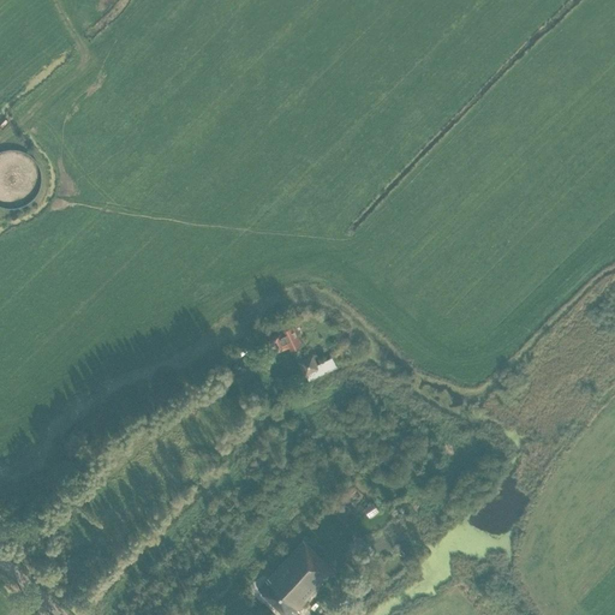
[(0,204),(0,206),(5,207),(11,207),(16,207),(21,206),(25,203),(30,201),(34,197),(37,192),(39,187),(41,183),(41,178),(40,172),(39,167),(36,162),(34,159),(29,155),(25,151),(21,150),(15,149),(10,149),(5,149),(0,150),(0,204)]
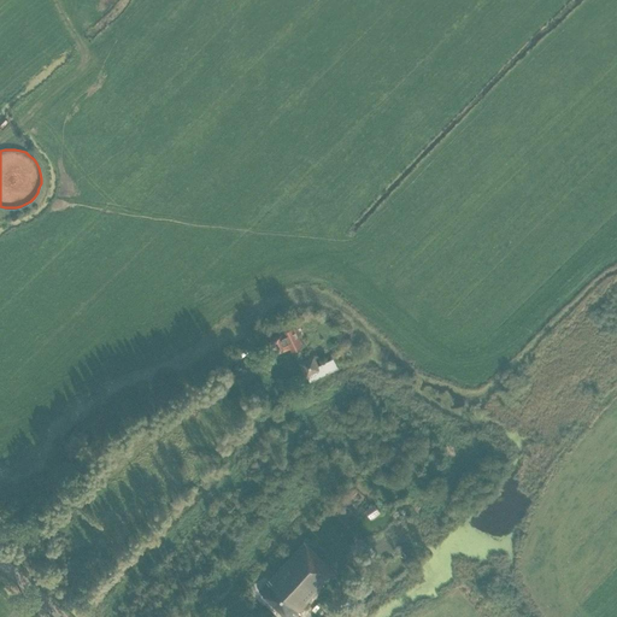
[(285,331),(270,339),(277,354),(289,348),(292,352),(304,346),(294,328),(285,331)]
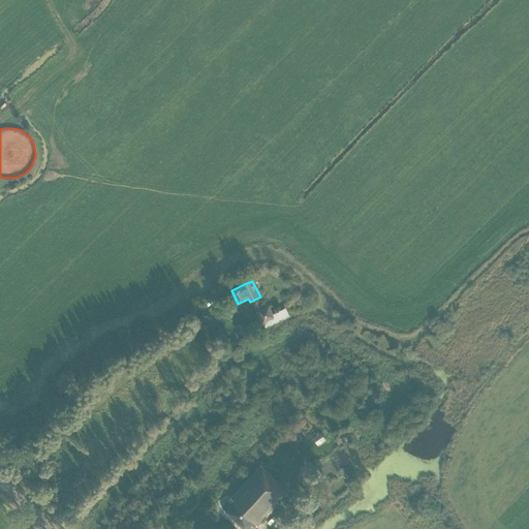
[(274,314),(270,305),(256,311),(262,324),(265,323),(267,328),(279,320),(280,321),(290,316),(286,308),(274,314)]
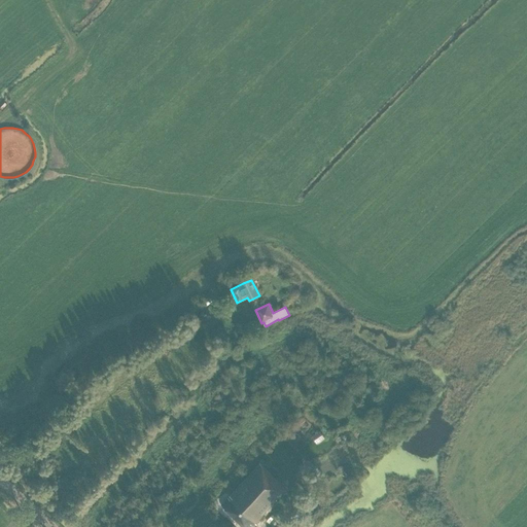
[(318,441),(326,434),(319,425),(311,431),(318,441)]
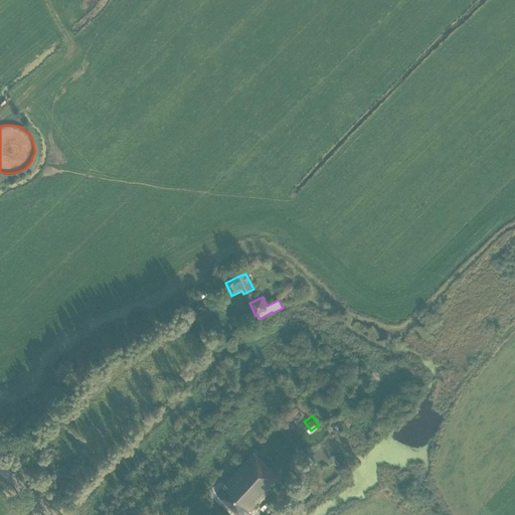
[(279,478),(253,454),(216,494),(237,514),(246,514),(272,489),(270,487),(273,484),(279,478)]
